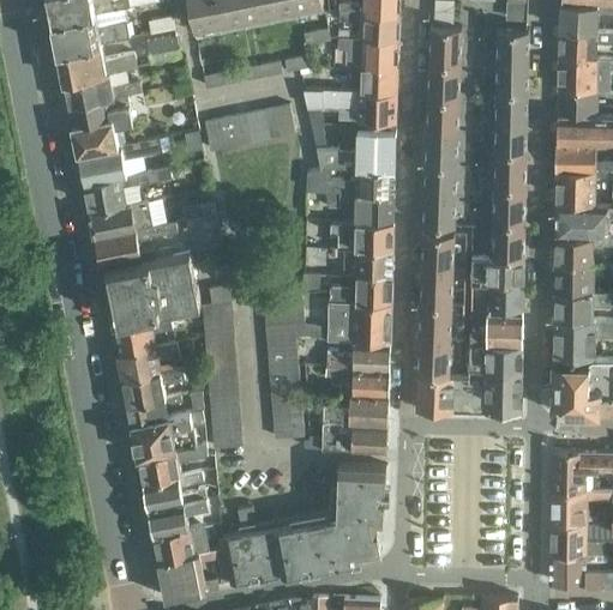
[(47,0),(52,23),(95,14),(122,8),(162,1),(162,0),(47,0)]
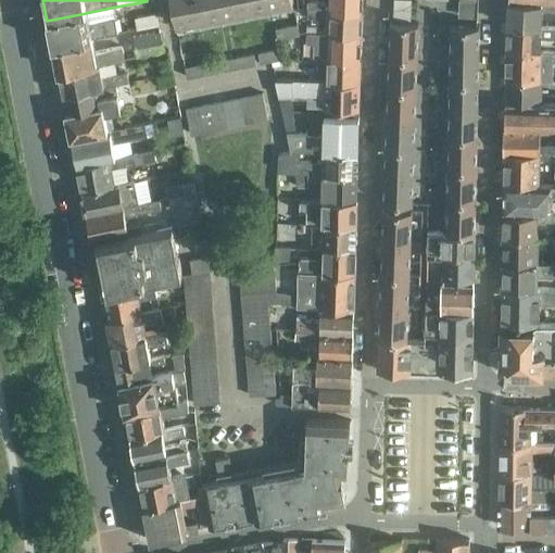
[(168,0),(175,28),(291,4),(290,0),(168,0)]
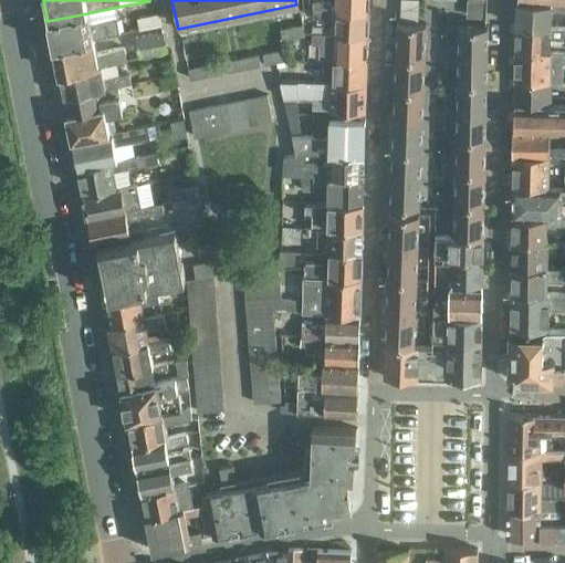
[(312,3),(312,11),(367,13),(367,0),(334,0),(334,7),(331,4),(312,3)]
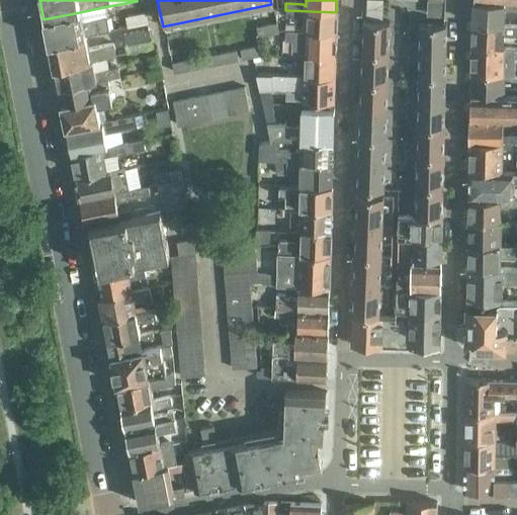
[(382,2),(366,1),(365,20),(381,22),(382,2)]
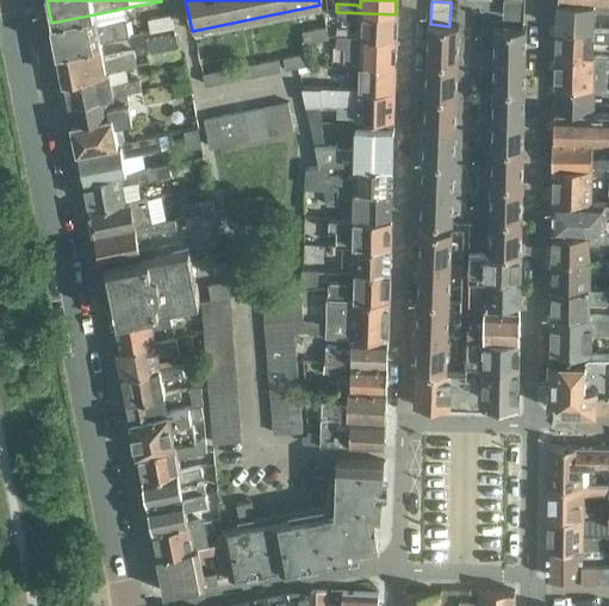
[(557,2),(555,31),(591,32),(592,13),(608,14),(608,24),(608,26),(608,25),(608,2),(592,1),(592,6),(567,5),(567,2),(557,2)]
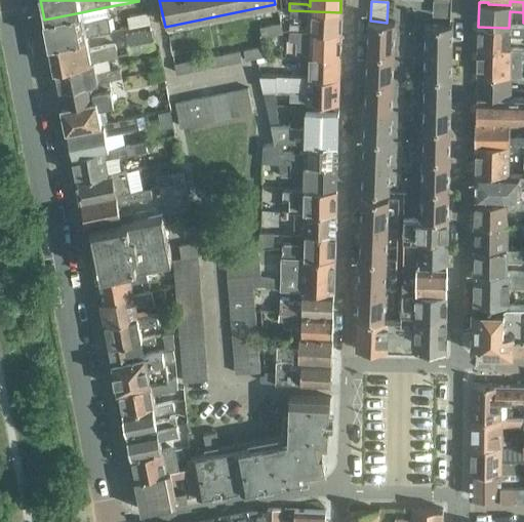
[(44,19),(49,45),(86,38),(114,32),(112,19),(108,21),(105,7),(44,19)]
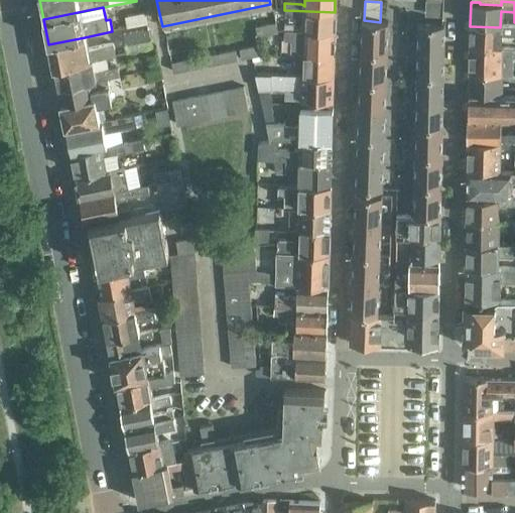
[(283,26),(283,32),(334,34),(335,12),(284,10),(284,19),(295,19),(295,18),(302,18),(302,29),(296,29),(293,26),(283,26)]
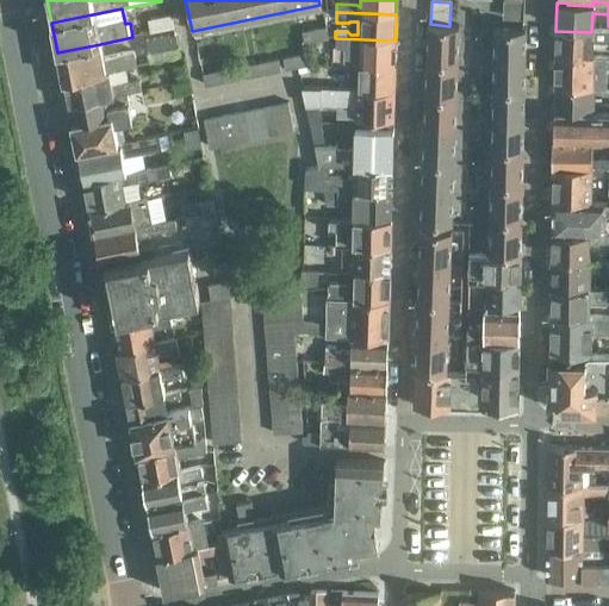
[(427,27),(426,61),(457,62),(458,29),(427,27)]
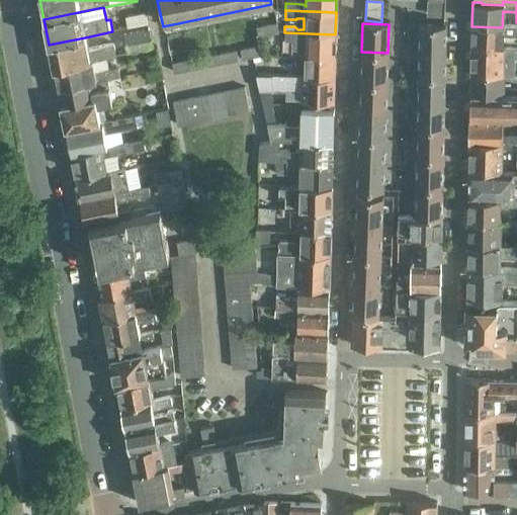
[(150,44),(146,25),(122,30),(125,48),(150,44)]
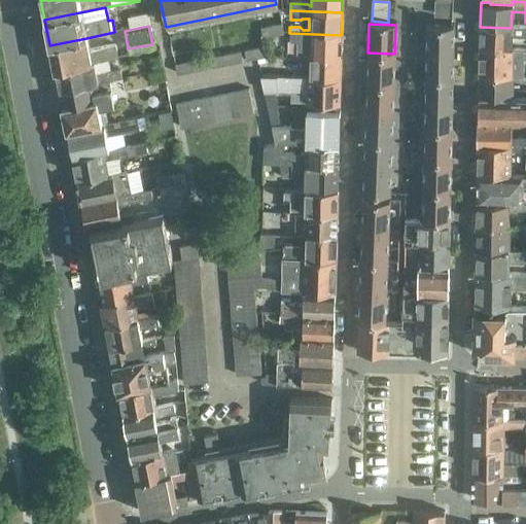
[(261,39),(282,35),(280,26),(259,30),(261,39)]
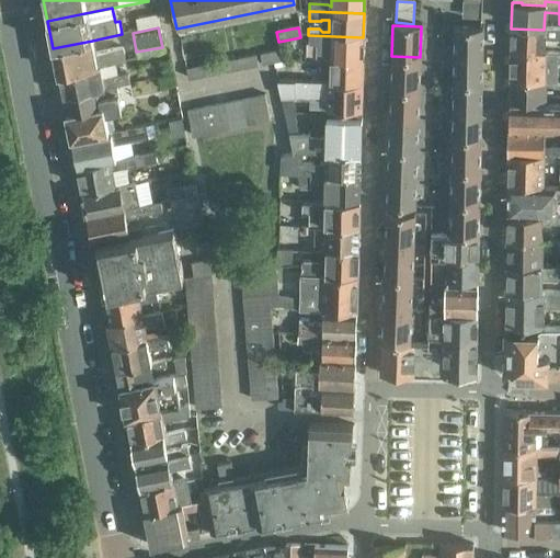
[(454,27),(454,58),(481,59),(482,29),(454,27)]
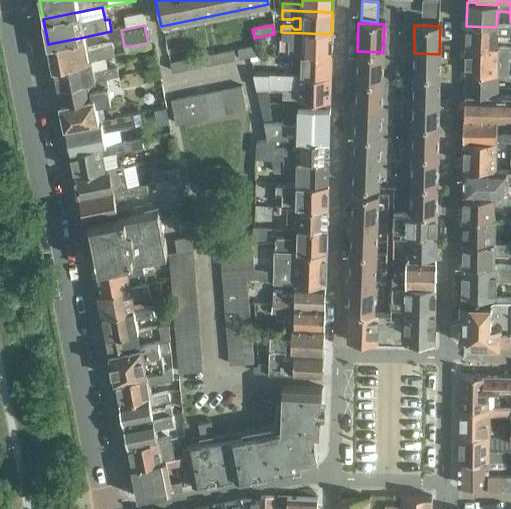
[(466,26),(465,48),(496,50),(496,43),(508,44),(508,37),(510,36),(510,27),(496,27),(466,26)]
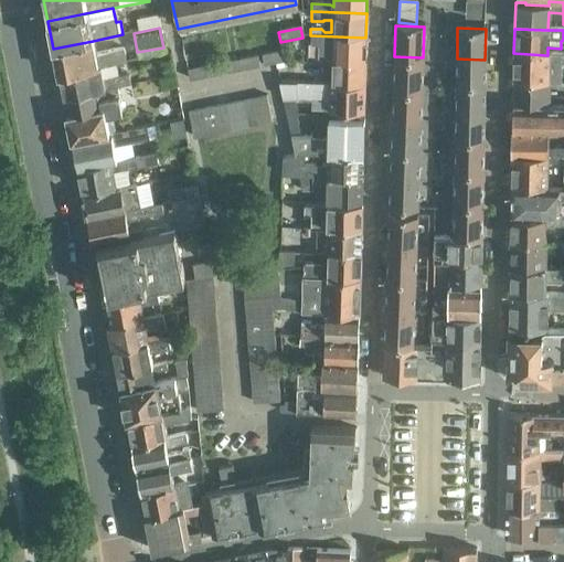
[(317,60),(331,61),(365,62),(365,38),(310,35),(310,46),(318,46),(317,60)]
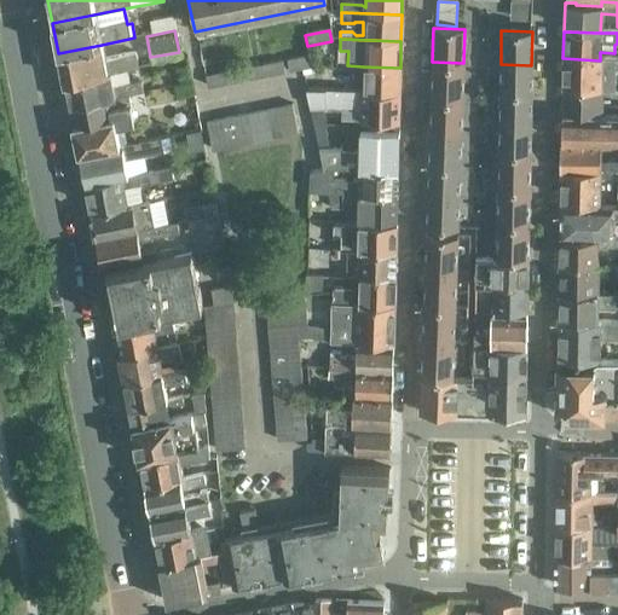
[(58,53),(64,83),(127,71),(137,70),(134,56),(104,61),(102,45),(58,53)]
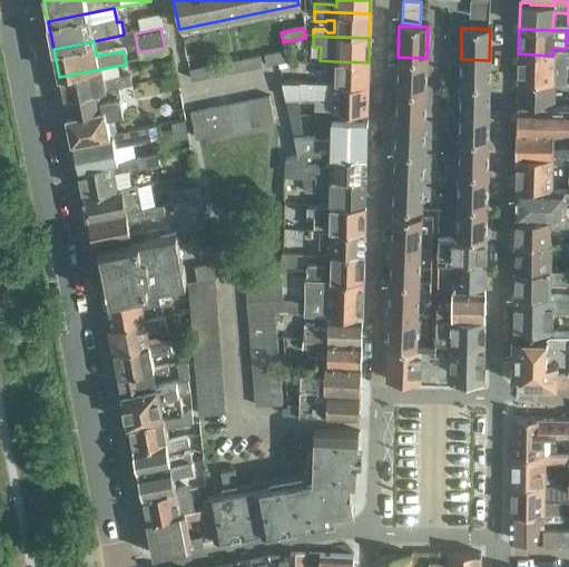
[(265,67),(287,62),(285,52),(263,57),(265,67)]
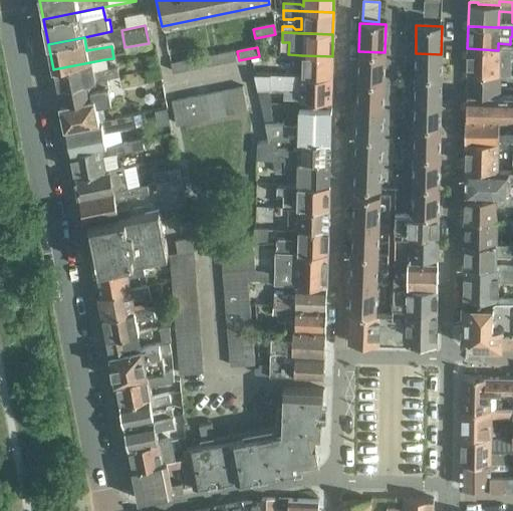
[(467,48),(466,75),(498,77),(498,61),(512,61),(512,50),(498,50),(467,48)]
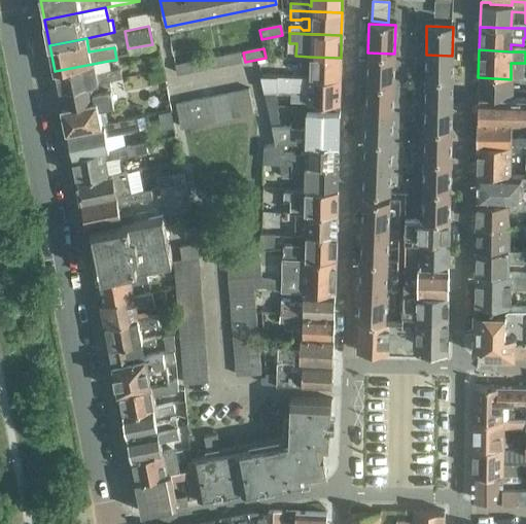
[(367,53),(366,80),(393,81),(394,54),(367,53)]
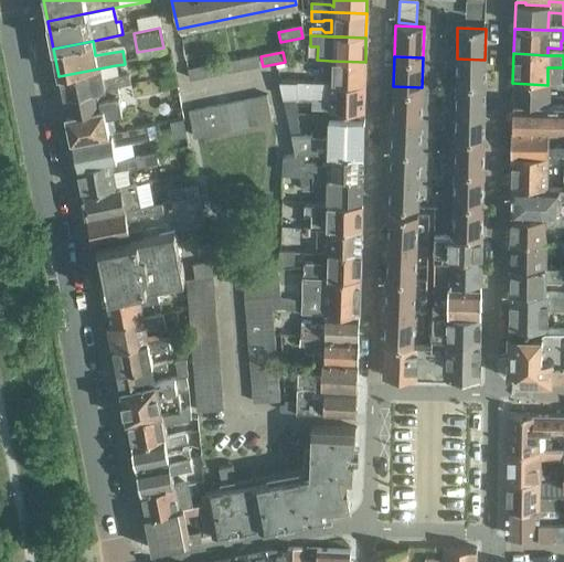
[(224,64),(226,74),(259,67),(257,57),(224,64)]
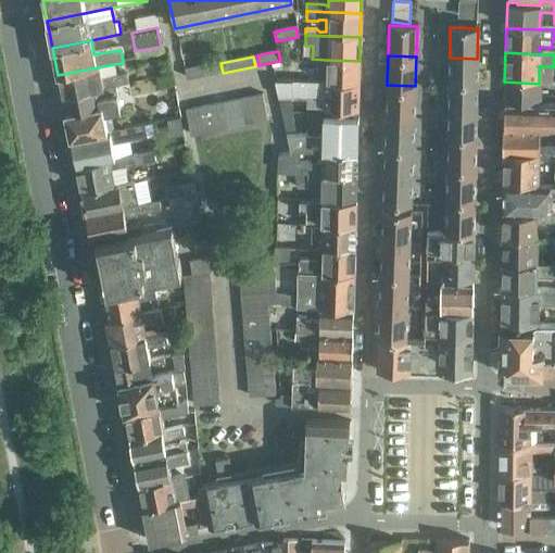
[(450,58),(449,88),(477,88),(477,59),(450,58)]
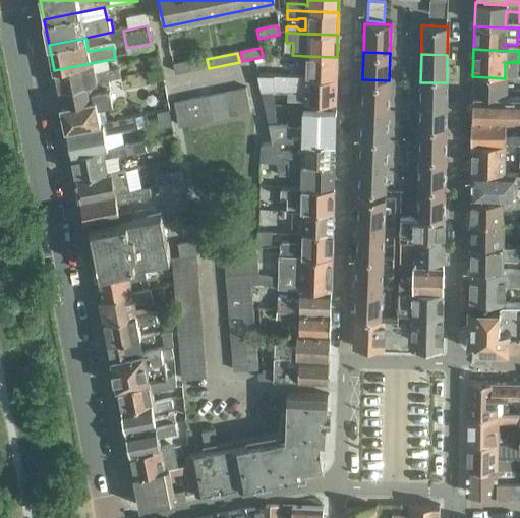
[(305,56),(305,78),(336,79),(337,57),(305,56)]
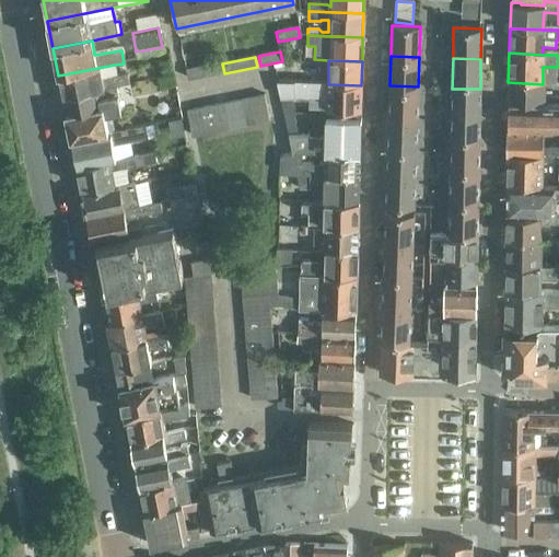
[(62,99),(116,88),(128,85),(127,76),(117,78),(115,65),(58,76),(62,99)]
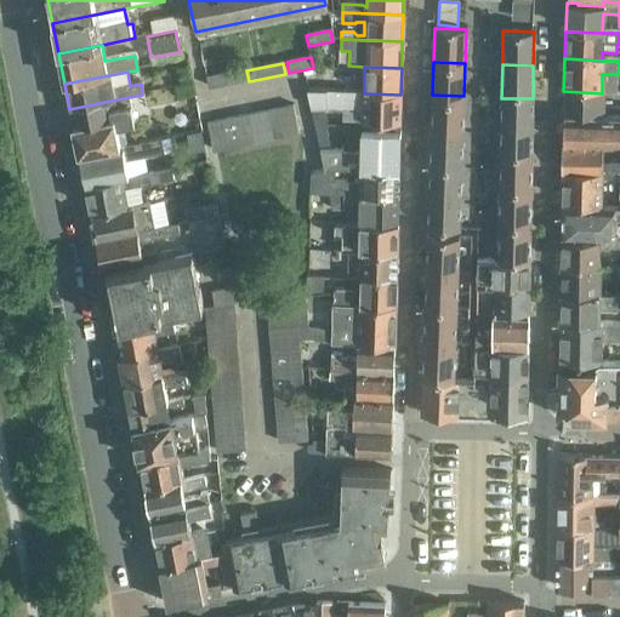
[(242,72),(231,74),(205,79),(208,90),(244,83),(242,72)]
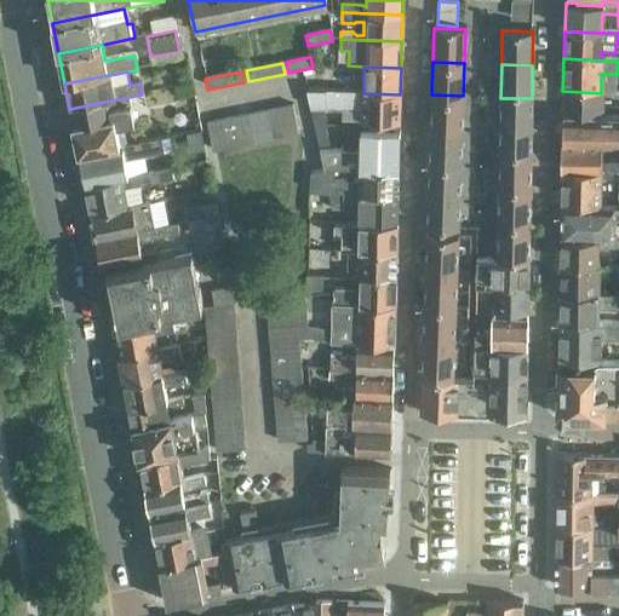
[(601,93),(562,91),(562,107),(600,109),(601,93)]
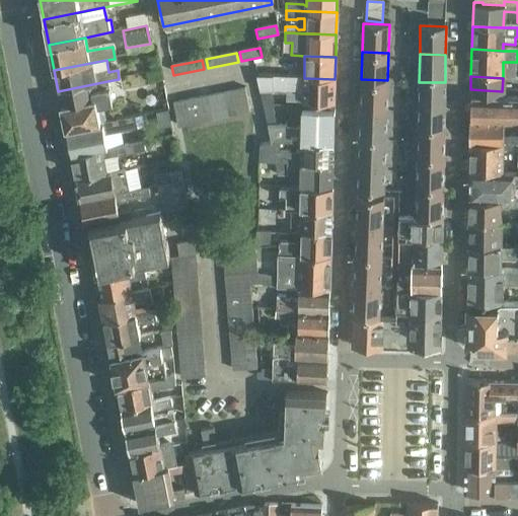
[(335,79),(304,78),(284,77),(256,77),(260,92),(272,92),(272,88),(285,88),(284,101),(335,104),(335,79)]
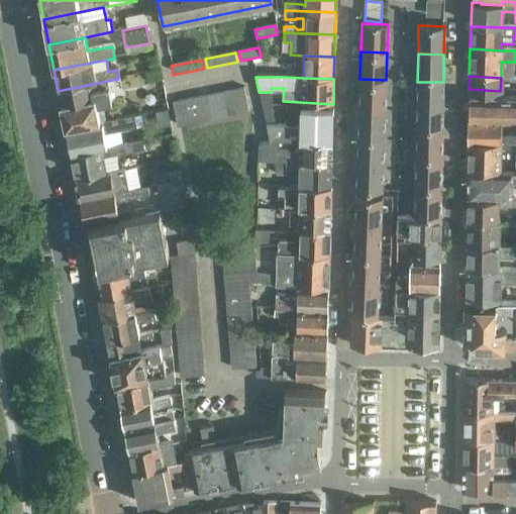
[(359,79),(358,107),(385,108),(386,80),(359,79)]
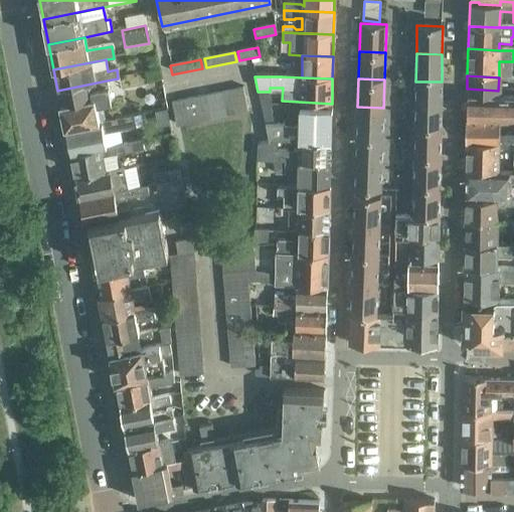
[(107,80),(57,91),(64,130),(99,123),(99,122),(105,121),(102,105),(111,103),(107,80)]
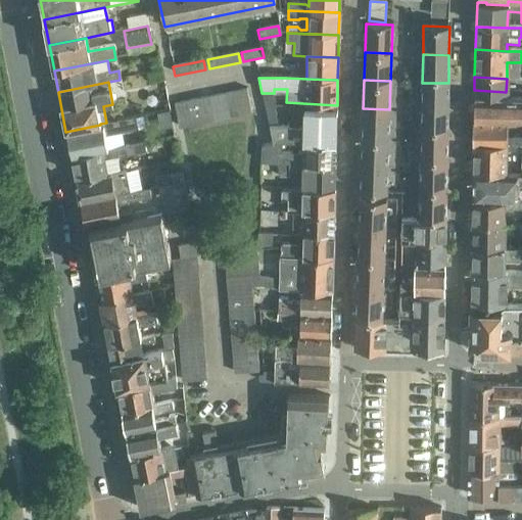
[(422,83),(421,110),(447,111),(448,83),(422,83)]
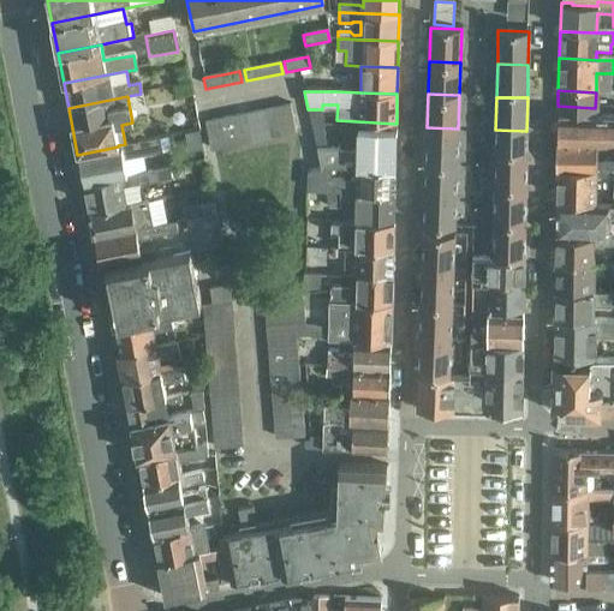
[(275,109),(280,137),(294,135),(290,106),(275,109)]
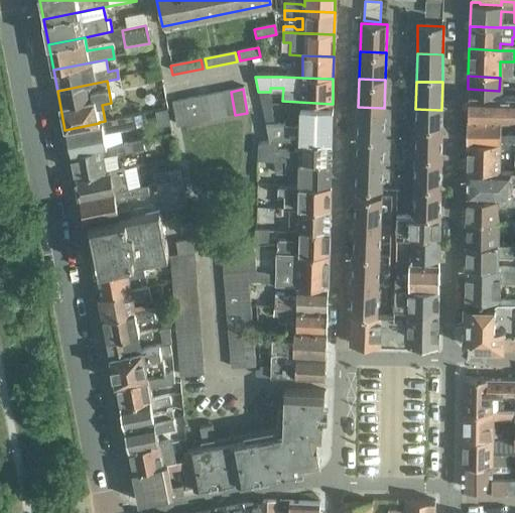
[(224,118),(235,115),(231,92),(219,94),(224,118)]
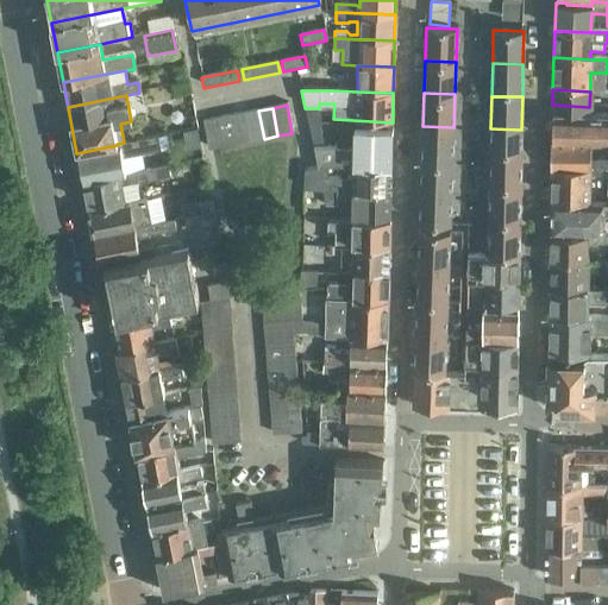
[(264,139),(258,111),(244,114),(250,142),(264,139)]
